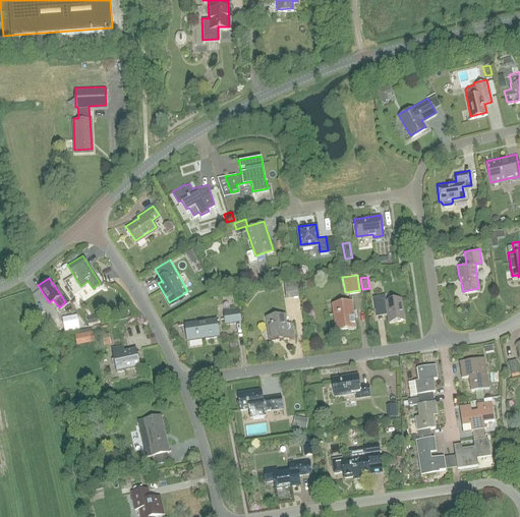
[(283,281),(285,296),(298,294),(295,279),(283,281)]
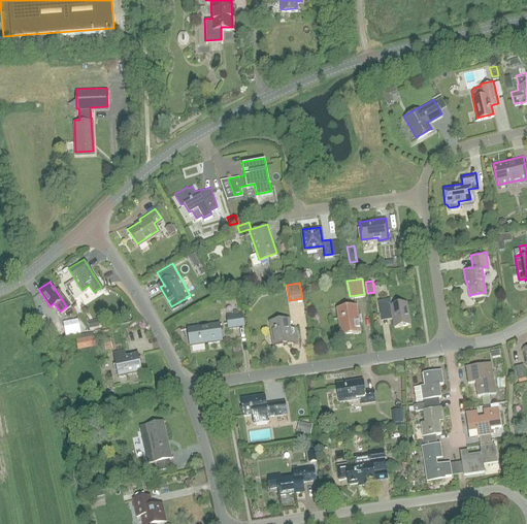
[(394,324),(409,322),(405,300),(391,302),(390,296),(377,298),(380,312),(392,309),(393,316),(394,324)]
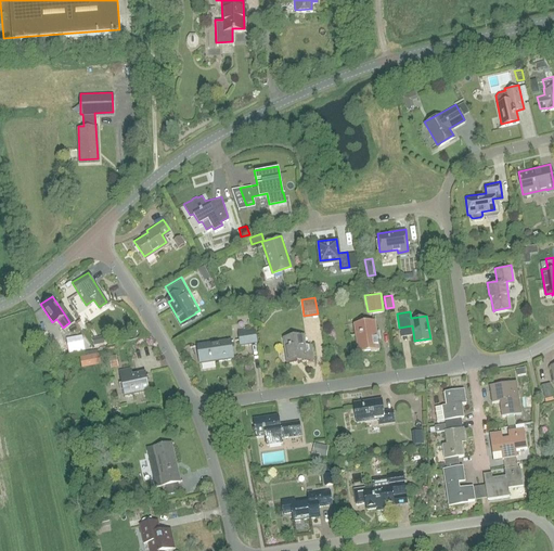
[(358,349),(377,347),(373,318),(353,321),(358,349)]
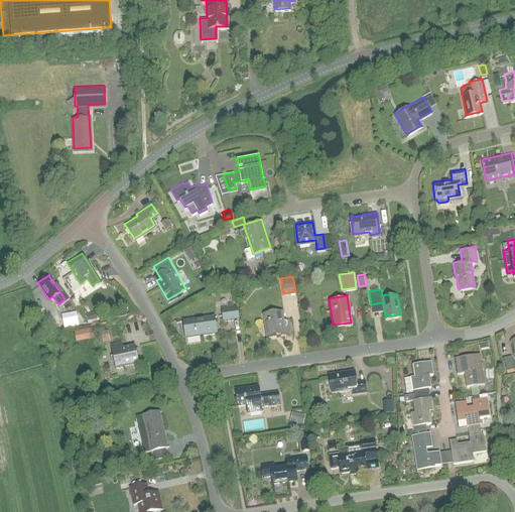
[(220,304),(222,318),(238,316),(236,302),(220,304)]
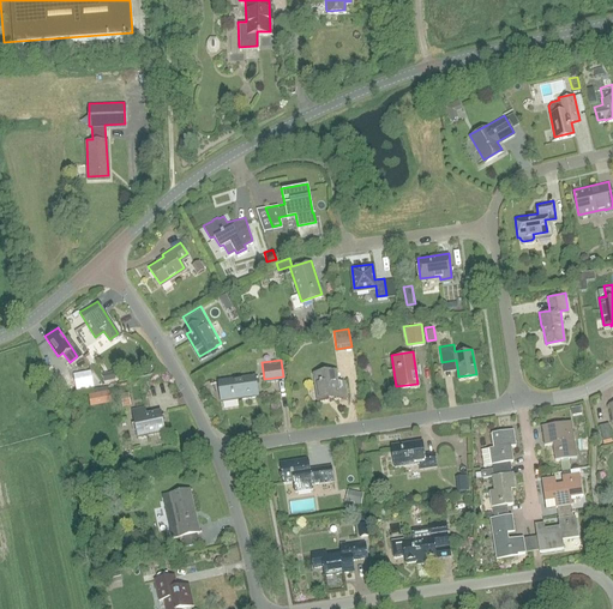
[(62,366),(54,368),(61,386),(70,383),(62,366)]
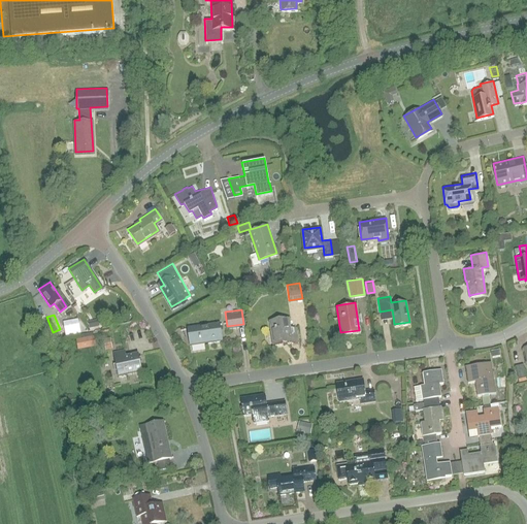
[(271,344),(297,339),(295,325),(289,325),(288,316),(267,319),(271,344)]
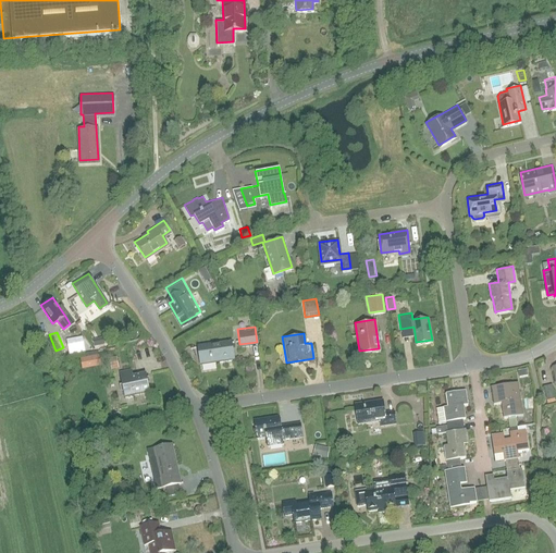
[(81,334),(65,336),(68,349),(83,346),(81,334)]
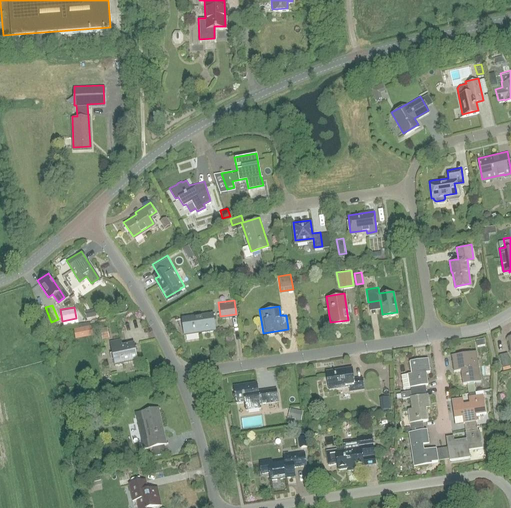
[(196,330),(211,328),(209,311),(182,315),(185,336),(197,334),(196,330)]
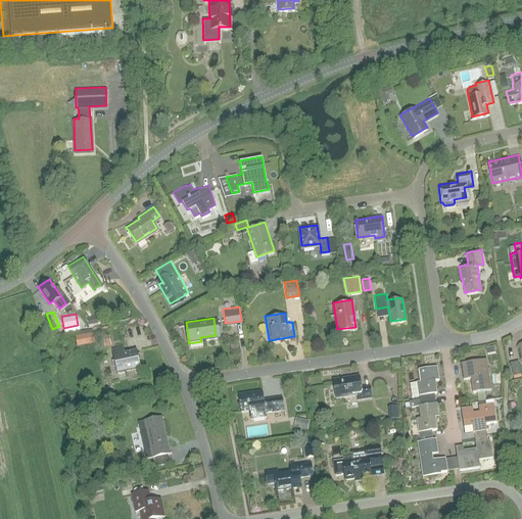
[(115,371),(139,366),(136,347),(124,350),(122,344),(110,346),(115,371)]
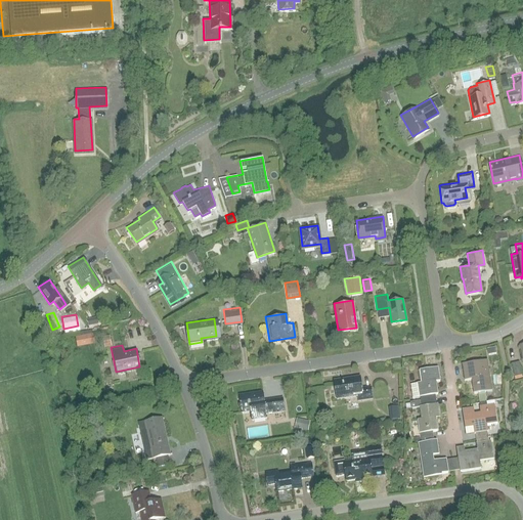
[(473,391),(484,389),(483,383),(490,382),(486,357),(461,361),(464,378),(471,377),(473,391)]
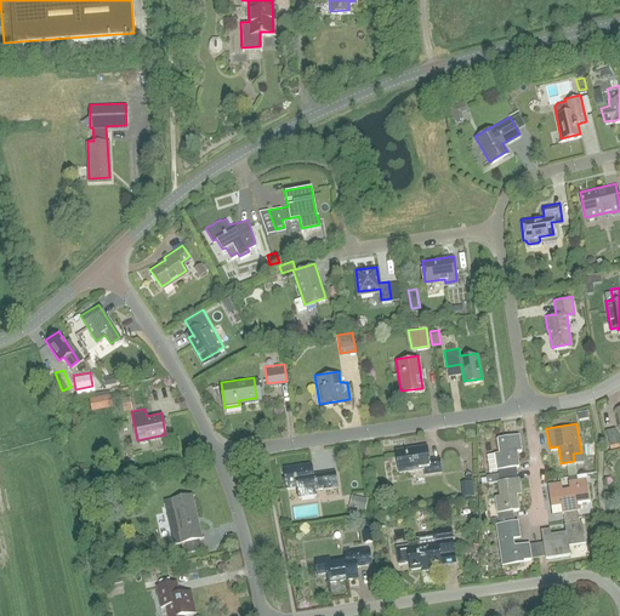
[(608,443),(618,440),(614,426),(604,428),(608,443)]
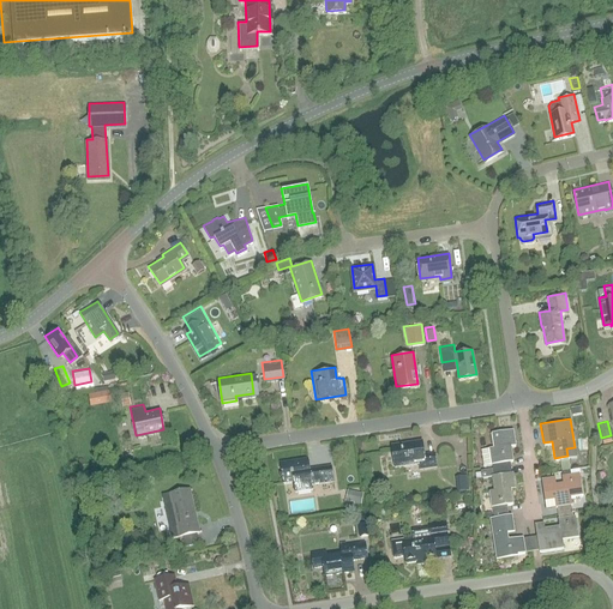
[(493,445),(480,447),(482,463),(492,460),(493,470),(490,470),(488,468),(480,469),(481,475),(491,474),(510,470),(509,458),(512,458),(510,444),(515,442),(512,428),(491,430),(493,445)]
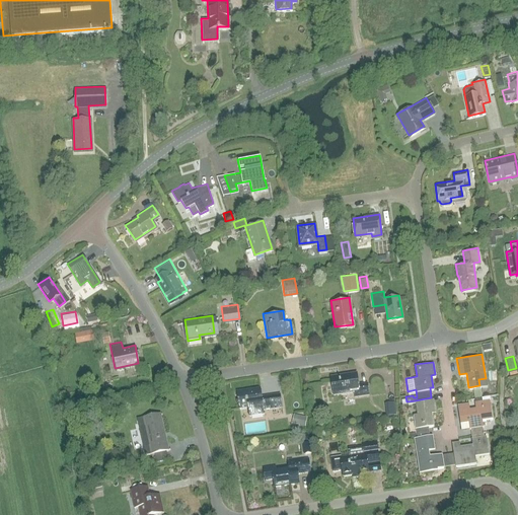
[(353,394),(367,391),(366,380),(357,381),(355,370),(329,374),(333,393),(353,389),(353,394)]
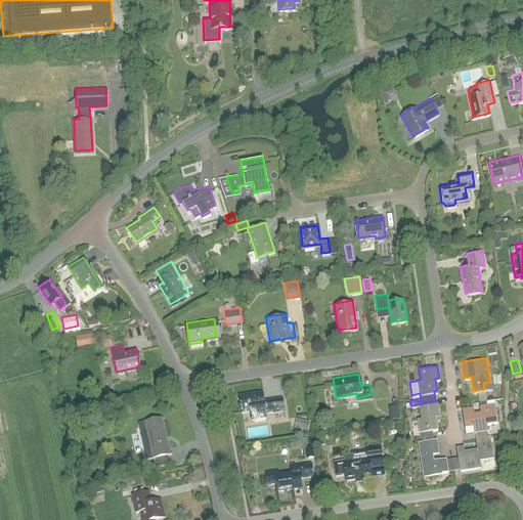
[(240,410),(249,408),(251,418),(266,416),(265,410),(276,408),(274,396),(262,398),(261,389),(237,393),(240,410)]
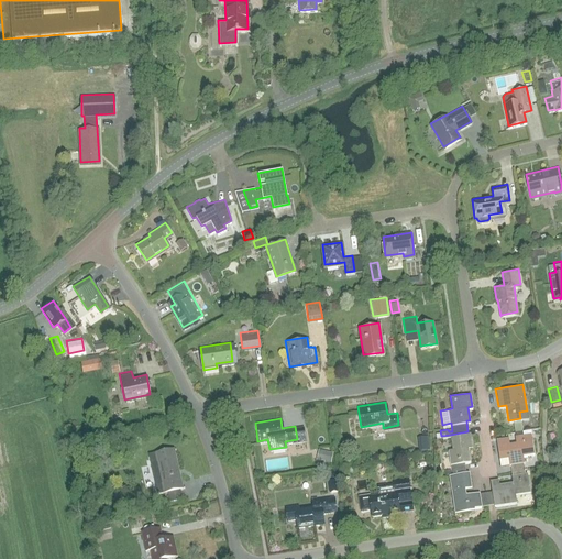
[(522,434),(521,429),(514,430),(516,442),(509,442),(508,437),(497,438),(499,458),(508,456),(509,463),(510,463),(511,469),(524,467),(525,467),(524,461),(522,453),(533,451),(530,433),(522,434)]
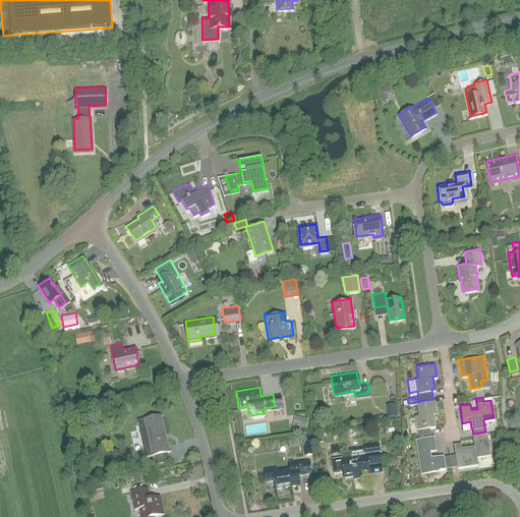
[(417,427),(418,438),(430,436),(429,425),(435,425),(432,412),(437,411),(435,399),(432,399),(416,402),(418,414),(414,415),(415,427),(417,427)]
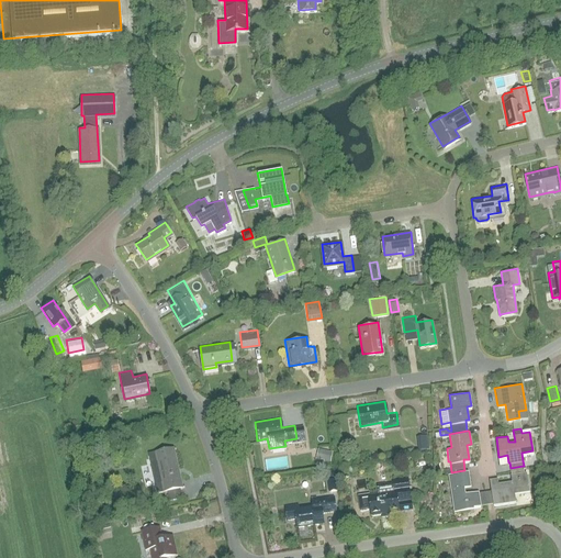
[(427,446),(426,433),(415,434),(416,447),(427,446)]
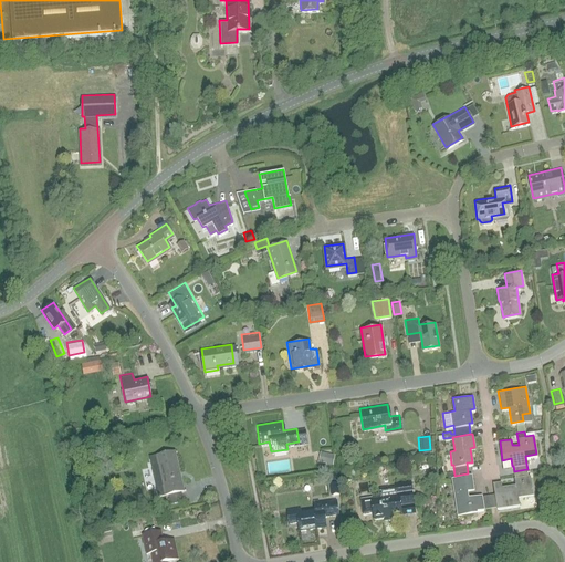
[(322,447),(320,458),(334,461),(336,450),(322,447)]
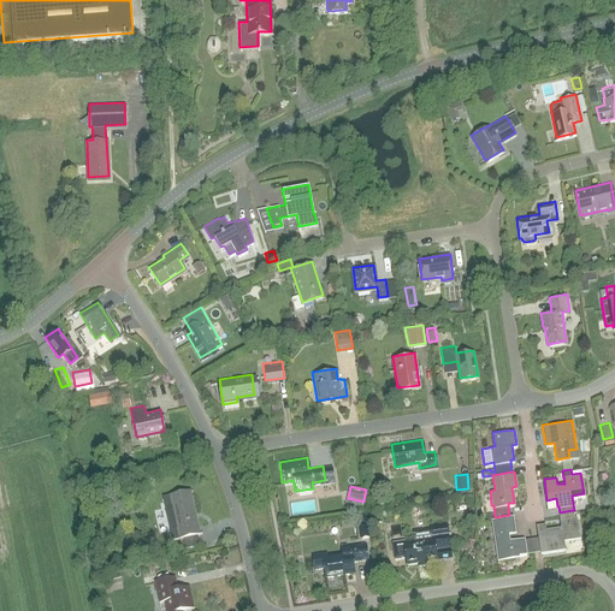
[(178,535),(197,531),(189,488),(169,493),(171,503),(165,504),(170,527),(176,526),(178,535)]
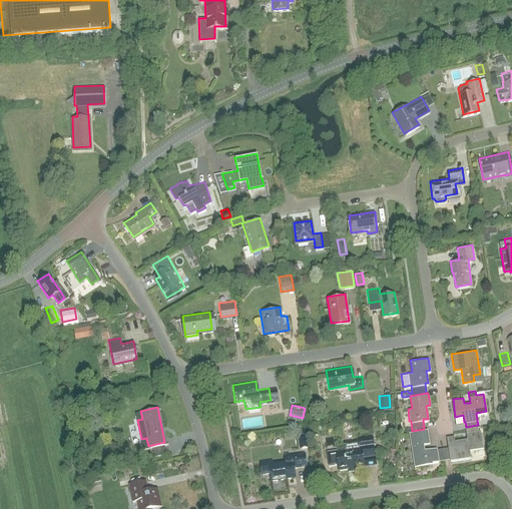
[(446,436),(449,459),(470,456),(469,449),(482,447),(479,429),(477,430),(477,425),(466,427),(467,431),(465,431),(466,438),(454,440),(453,435),(446,436)]
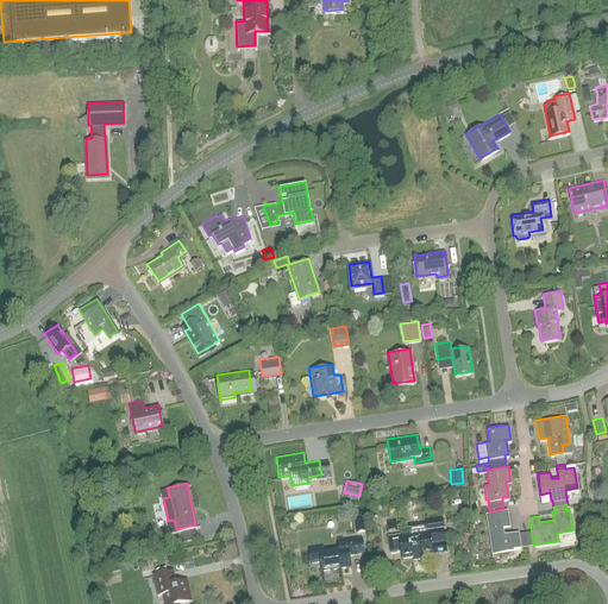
[(503,509),(489,511),(487,511),(491,543),(499,542),(500,551),(513,548),(512,547),(520,545),(518,530),(502,533),(502,526),(509,524),(507,508),(503,509)]
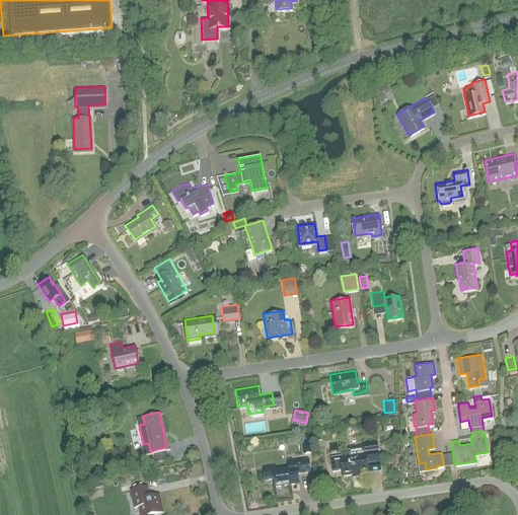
[(303,451),(311,450),(309,435),(301,436),(303,451)]
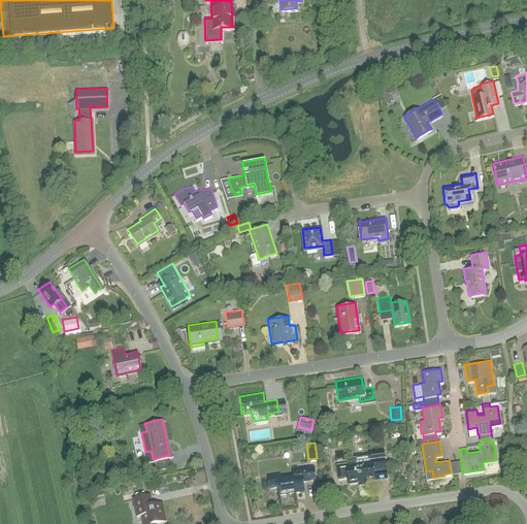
[(367,449),(369,460),(346,463),(344,461),(334,463),(336,477),(347,476),(347,482),(357,481),(357,483),(363,482),(362,480),(373,478),(372,467),(384,466),(382,447),(367,449)]
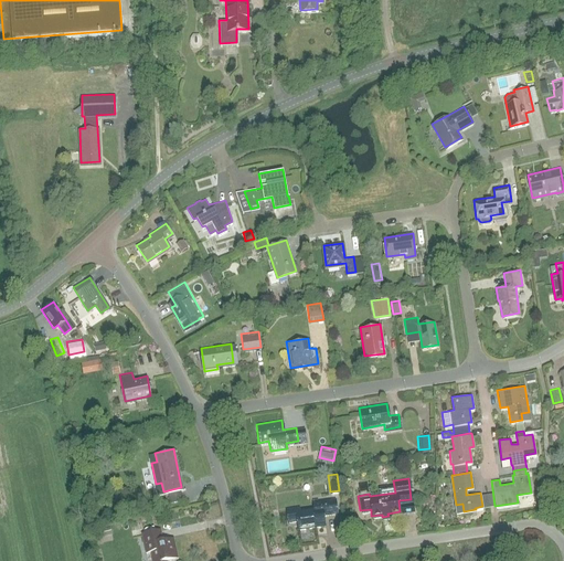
[(288,520),(297,519),(298,528),(323,524),(321,514),(336,511),(333,498),(312,501),(314,508),(299,510),(298,505),(286,507),(288,520)]
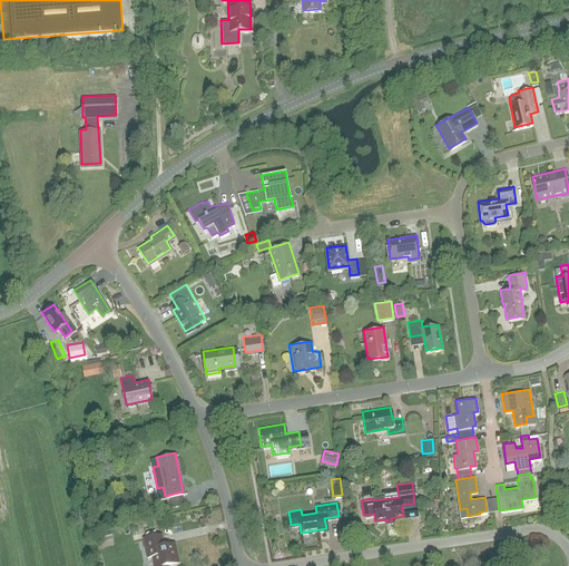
[(168,565),(168,563),(178,560),(174,542),(164,544),(162,532),(143,536),(147,555),(151,554),(153,565),(168,565)]
